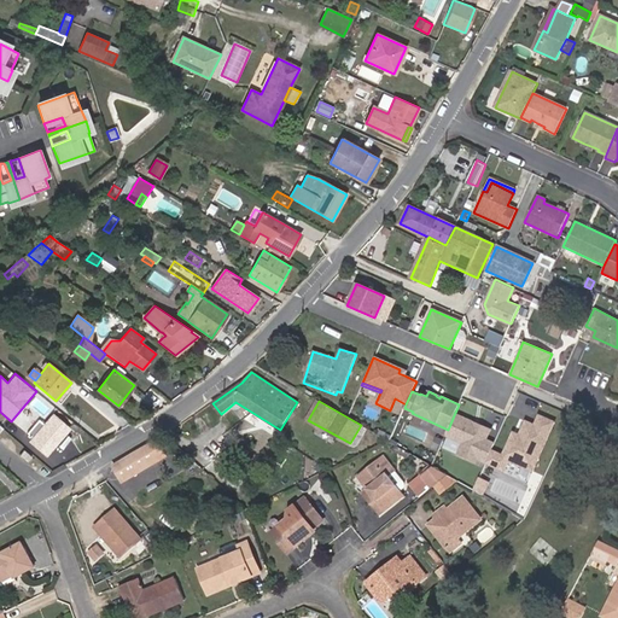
[(46,455),(69,429),(52,415),(30,441),(46,455)]
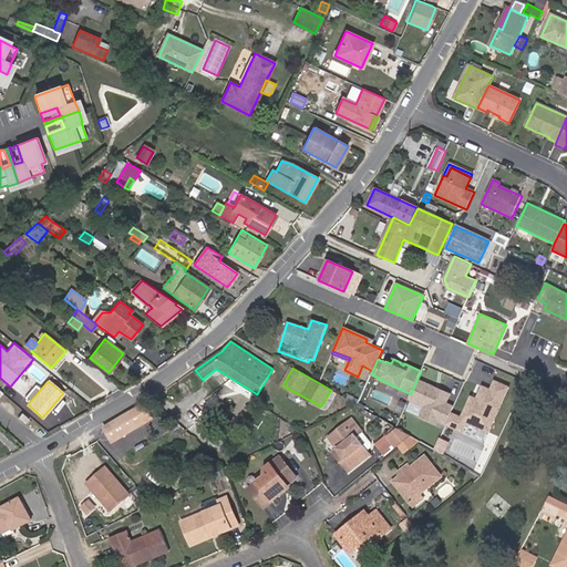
[(451,413),(453,408),(446,404),(450,395),(441,391),(440,394),(433,391),(434,389),(416,381),(411,394),(409,400),(425,406),(421,418),(436,424),(437,421),(445,424),(451,413)]
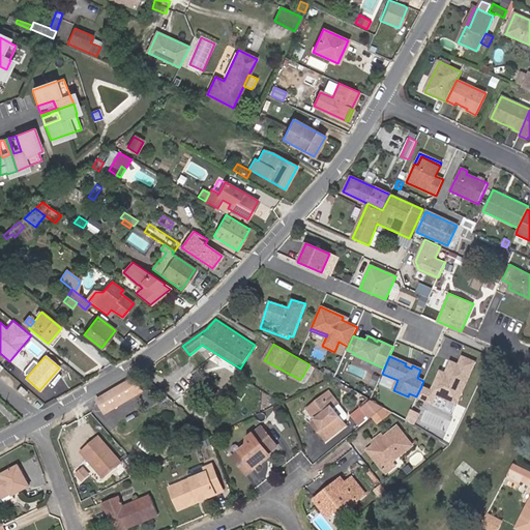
[(457,404),(475,362),(462,356),(459,364),(450,361),(445,374),(443,379),(438,377),(432,390),(421,386),(416,396),(433,404),(436,394),(457,404)]
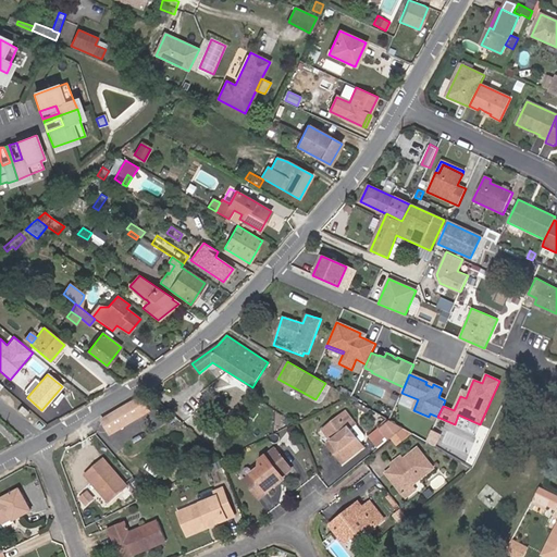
[(25,392),(14,382),(8,391),(19,399),(25,392)]
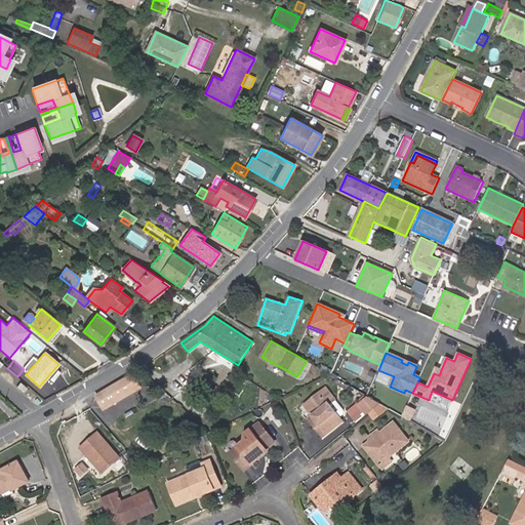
[(140,387),(133,374),(96,396),(104,408),(140,387)]
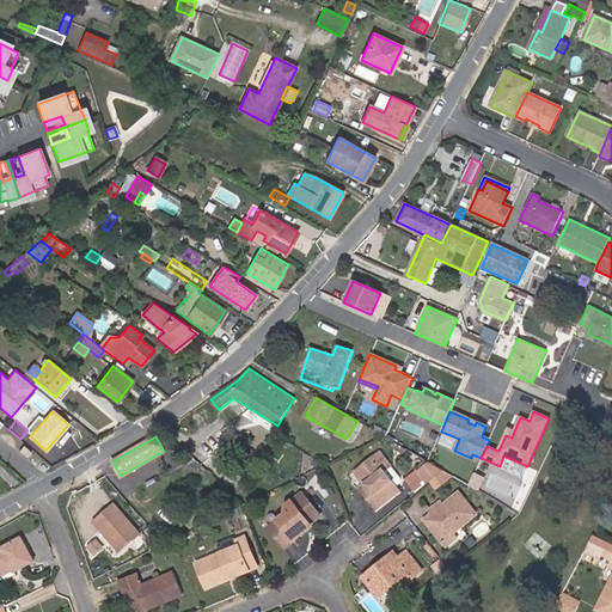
[(31,452),(23,446),(19,451),(28,457),(31,452)]
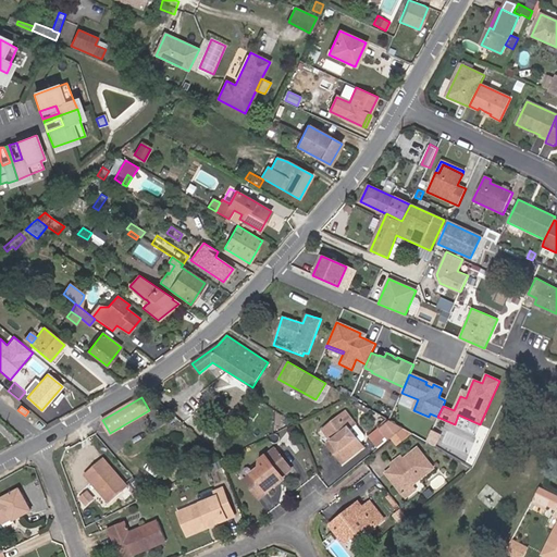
[(350,430),(356,425),(345,412),(323,430),(332,441),(327,444),(343,463),(363,447),(350,430)]
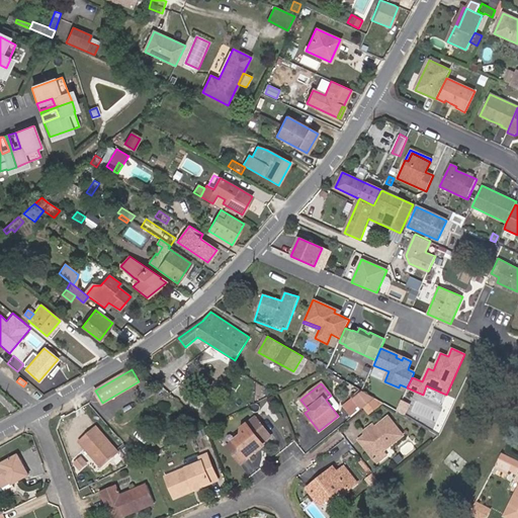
[(353,399),(363,392),(360,390),(351,397),(353,399)]
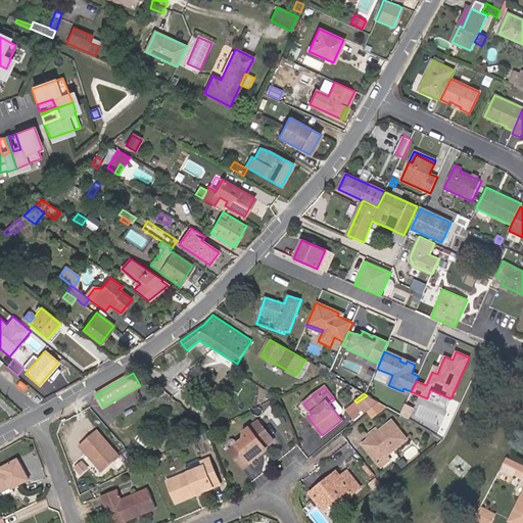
[(368,412),(379,402),(367,395),(357,402),(357,403),(365,414),(368,412)]
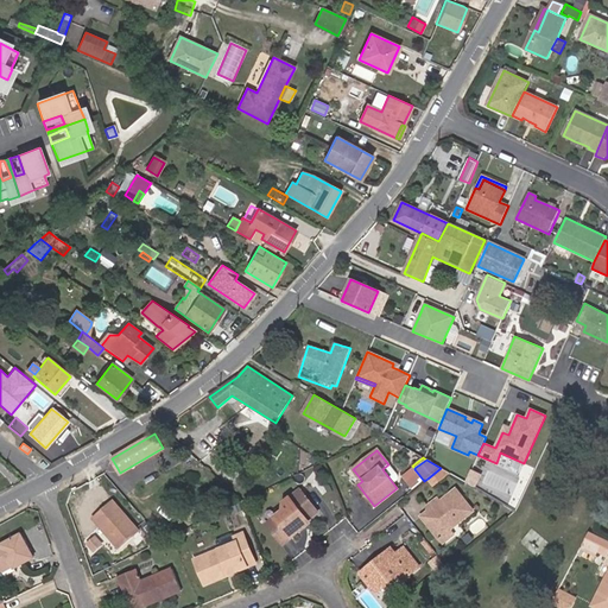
[(434,486),(447,475),(441,468),(428,479),(434,486)]
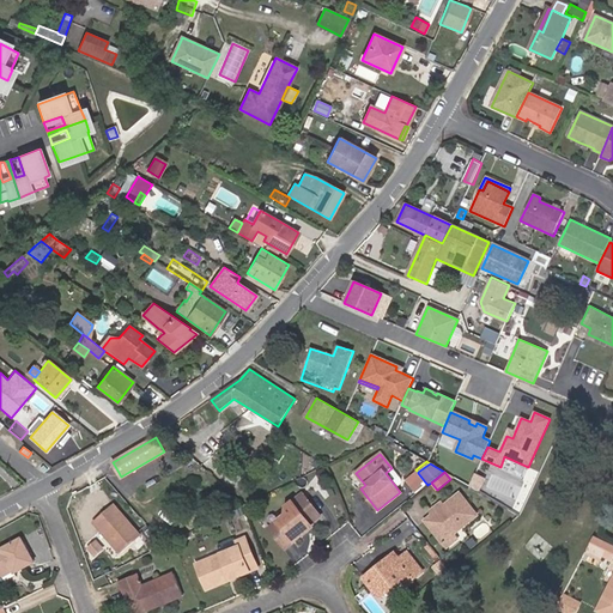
[(454,534),(477,515),(460,493),(443,507),(432,515),(425,521),(443,542),(454,534)]
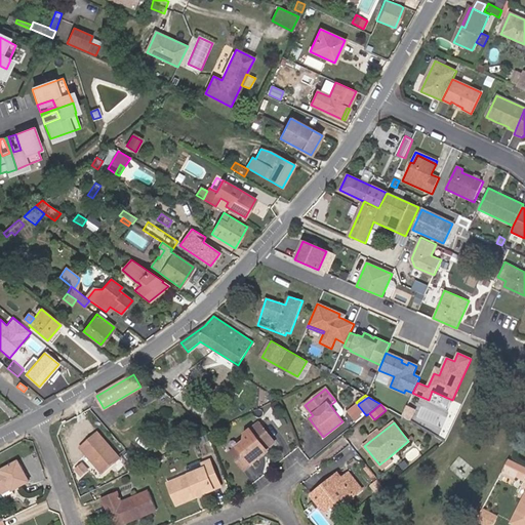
[(266,449),(274,442),(259,423),(245,434),(245,441),(231,452),(244,470),(258,458),(260,452),(266,449)]
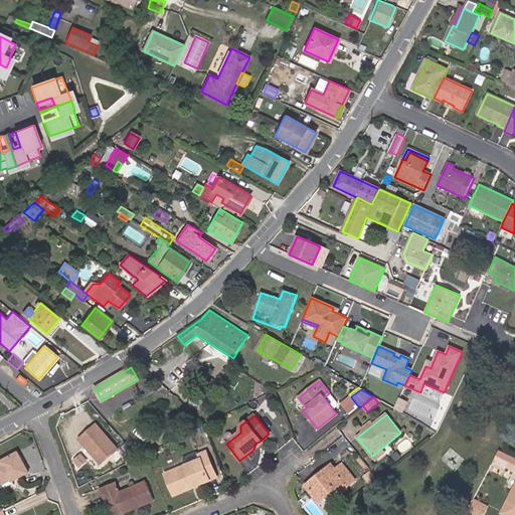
[(363,433),(372,425),(370,422),(361,430),(363,433)]
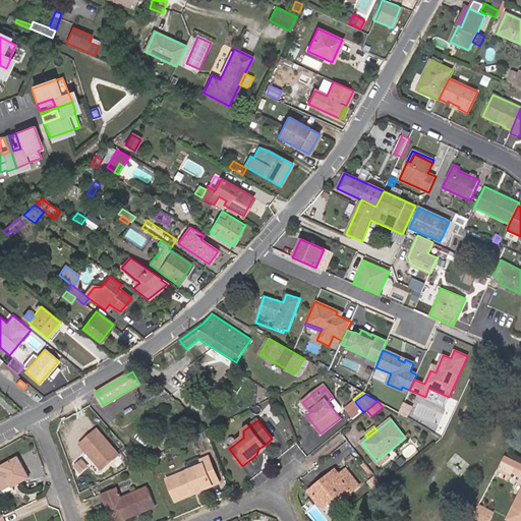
[(120,455),(97,428),(79,444),(102,470),(120,455)]
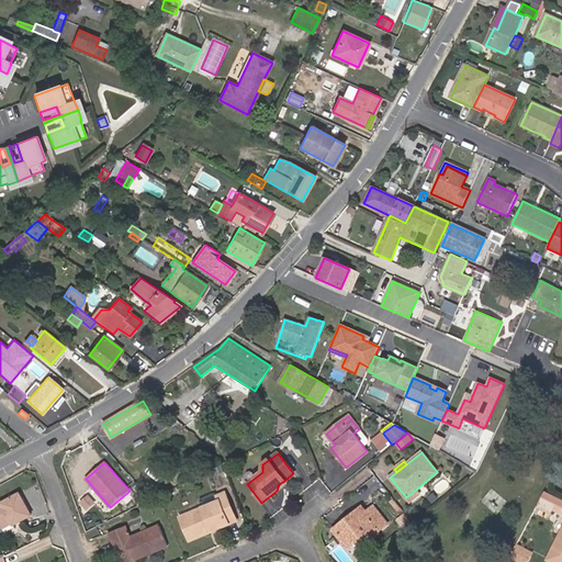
[(277,491),(287,483),(284,481),(279,484),(277,491)]
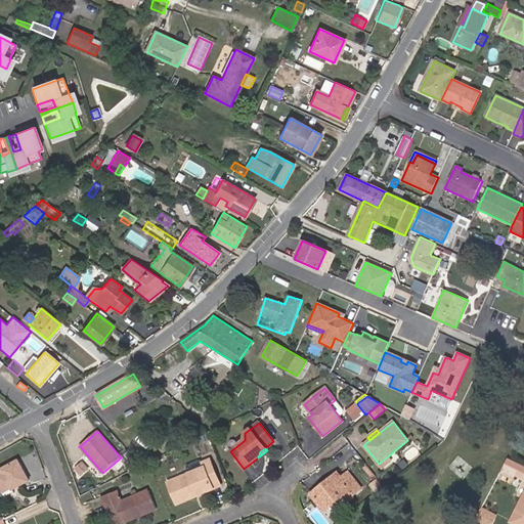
[(382,468),(391,461),(388,456),(379,464),(382,468)]
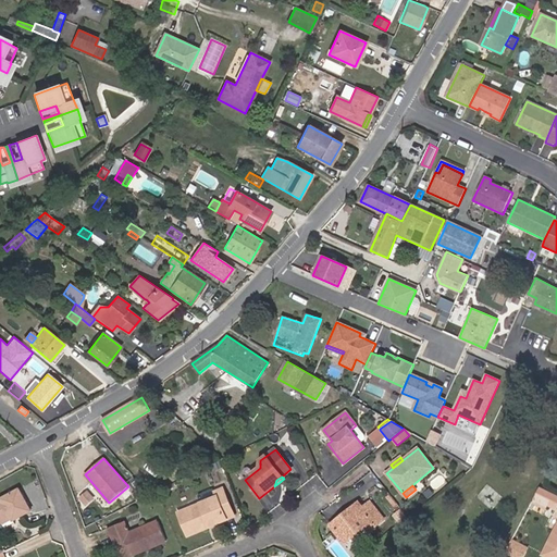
[(146,497),(141,486),(133,494),(138,502),(146,497)]
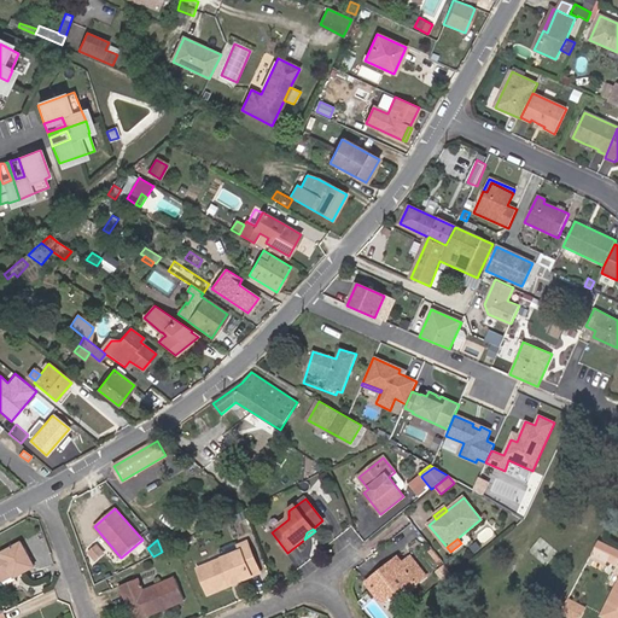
[(617,563),(617,549),(599,541),(592,554),(607,561),(617,565),(617,563)]
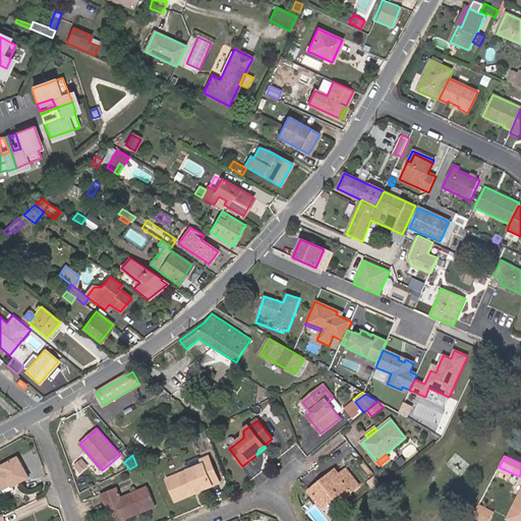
[(220,483),(209,457),(198,461),(200,465),(194,467),(189,470),(167,479),(176,502),(220,483)]
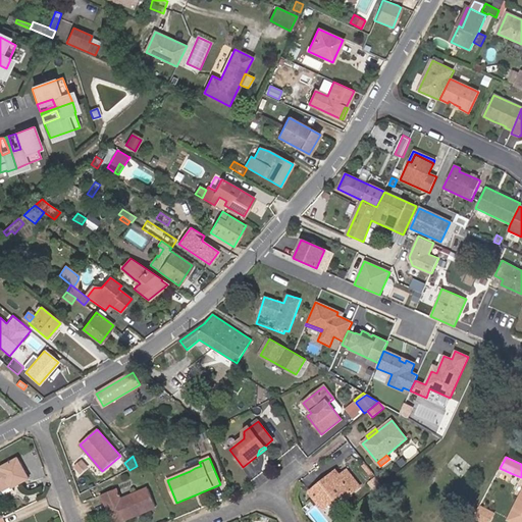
[(30,479),(17,459),(0,468),(0,489),(2,488),(10,484),(11,486),(12,487),(30,479)]
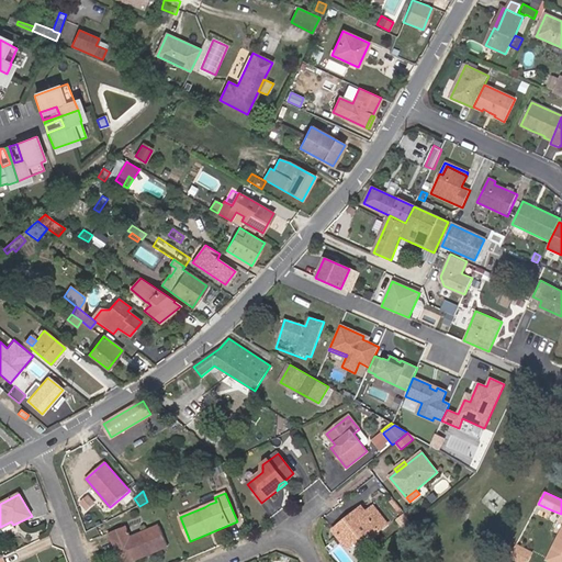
[(216,502),(214,497),(214,495),(201,501),(204,507),(210,504),(216,502)]
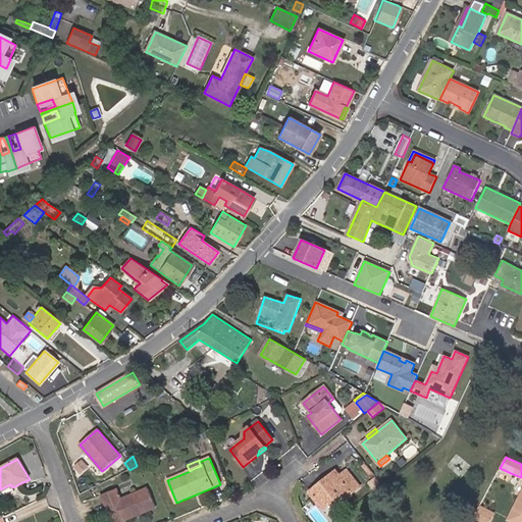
[(372,474),(365,465),(362,467),(369,476),(372,474)]
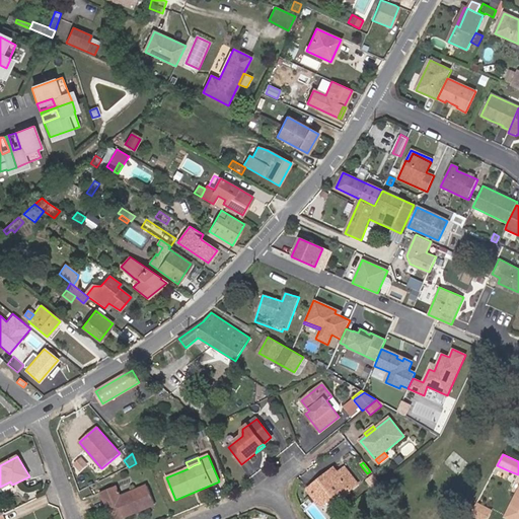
[(510,471),(497,465),(495,468),(508,474),(510,471)]
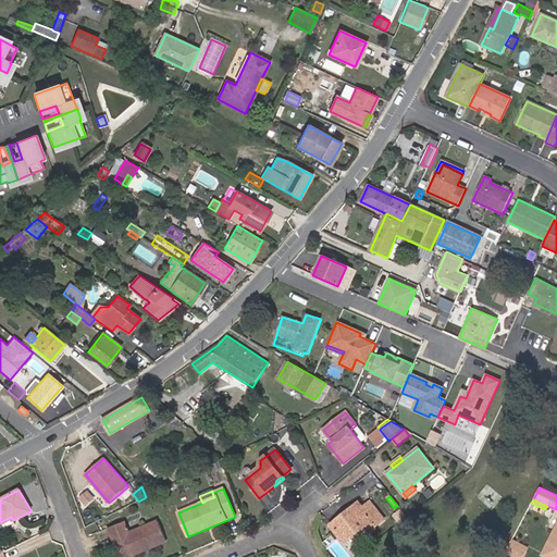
[(345,544),(371,522),(374,527),(384,519),(370,502),(363,507),(359,503),(347,512),(348,514),(341,521),(338,519),(330,525),(345,544)]
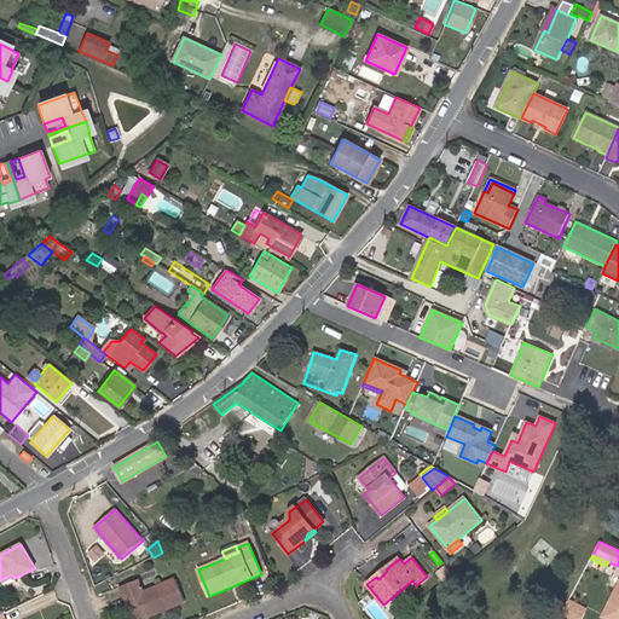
[(452,577),(445,567),(437,573),(445,583),(452,577)]
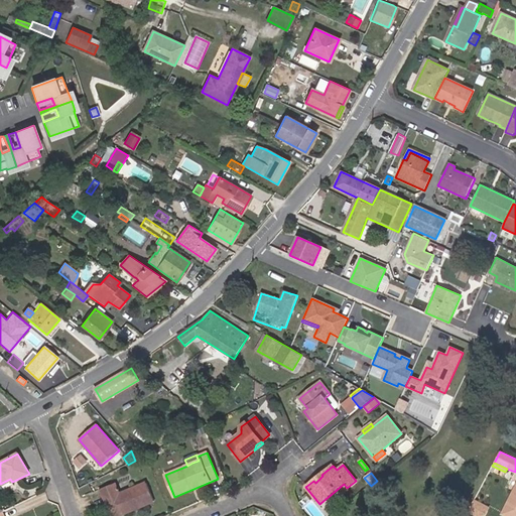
[(315,483),(323,476),(321,475),(313,481),(315,483)]
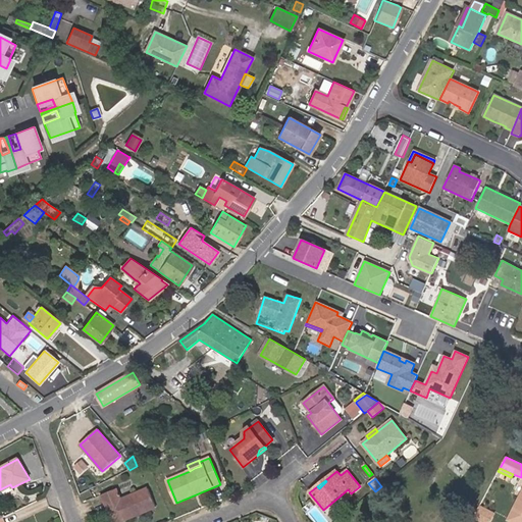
[(120,521),(156,508),(148,488),(121,500),(116,488),(102,494),(112,521),(120,521)]
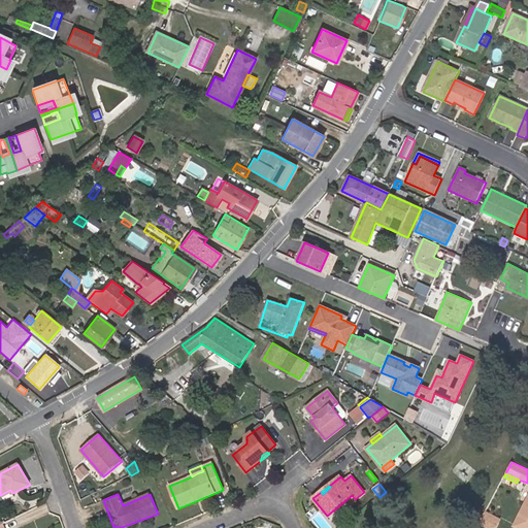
[(527,527),(527,496),(514,526),(517,527),(527,527)]
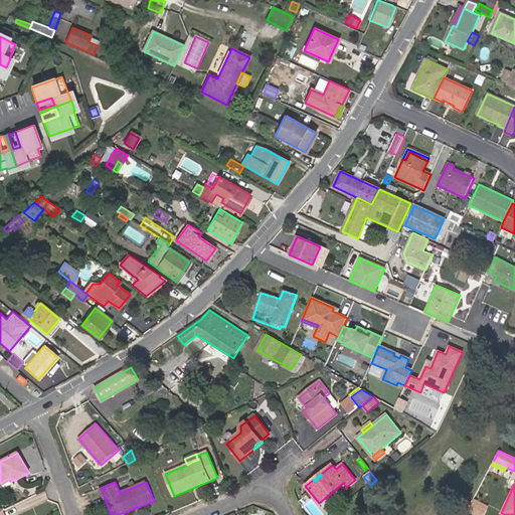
[(477,509),(481,502),(475,499),(471,506),(477,509)]
